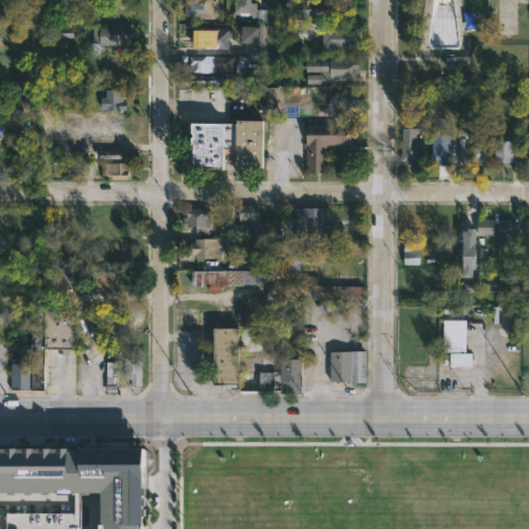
[(223,0),(223,20),(184,17),(184,0),(223,0)]
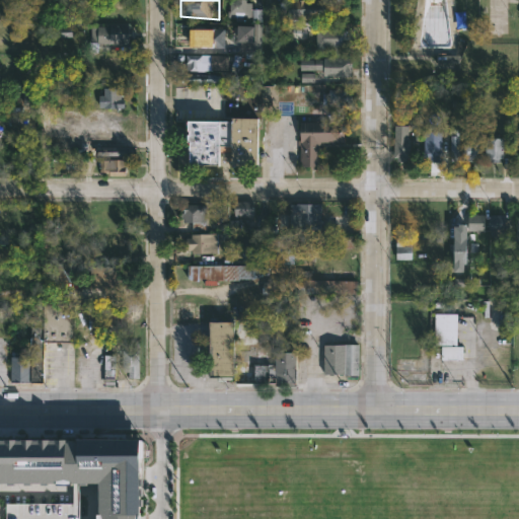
[(246,0),(246,3),(251,3),(251,9),(263,9),(263,22),(253,22),(253,15),(251,17),(227,16),(227,11),(229,11),(229,0),(246,0)]
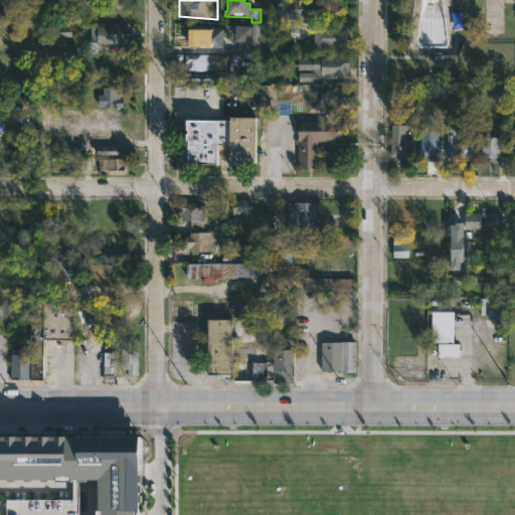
[(324,0),(324,1),(332,1),(332,11),(318,12),(318,20),(286,20),(287,7),(291,8),(291,0),(324,0)]
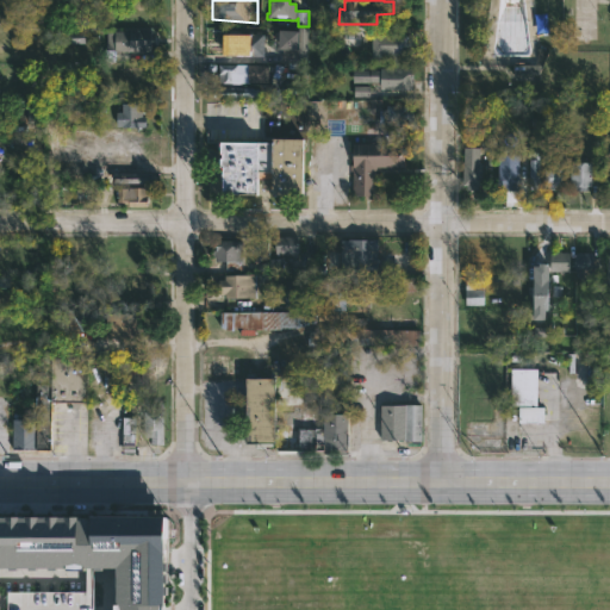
[(307,63),(282,63),(282,41),(298,41),(298,27),(309,27),(307,63)]
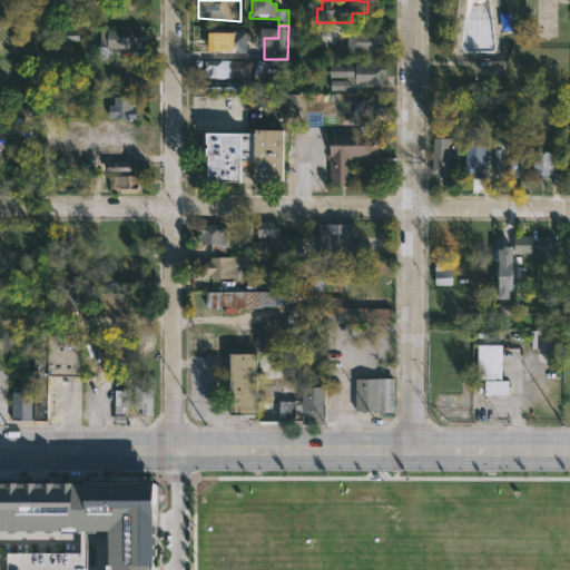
[(143,27),(143,31),(147,31),(147,45),(143,45),(143,49),(98,47),(98,40),(100,40),(100,31),(123,30),(123,27),(143,27)]
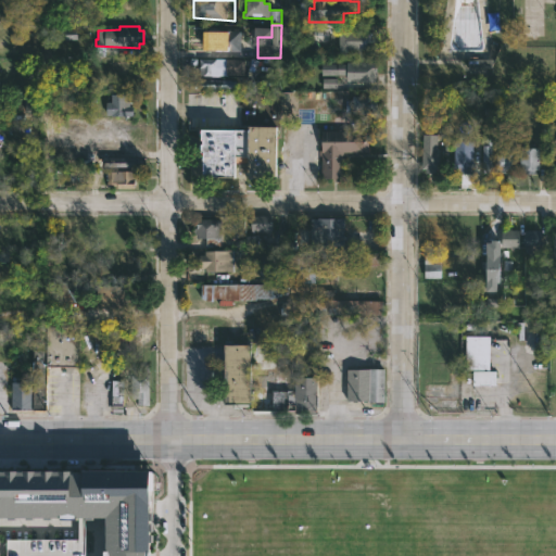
[(241,39),(241,51),(206,51),(206,45),(203,45),(203,36),(206,36),(206,30),(241,30),(241,39)]
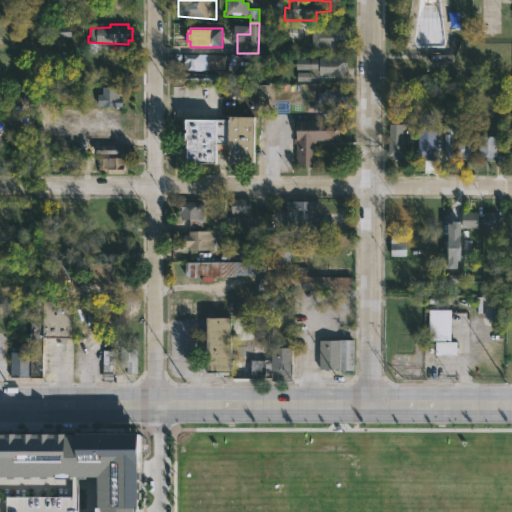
[(344,30),(344,34),(350,34),(350,42),(345,42),(345,46),(320,46),(320,49),(314,49),(314,30),(344,30)]
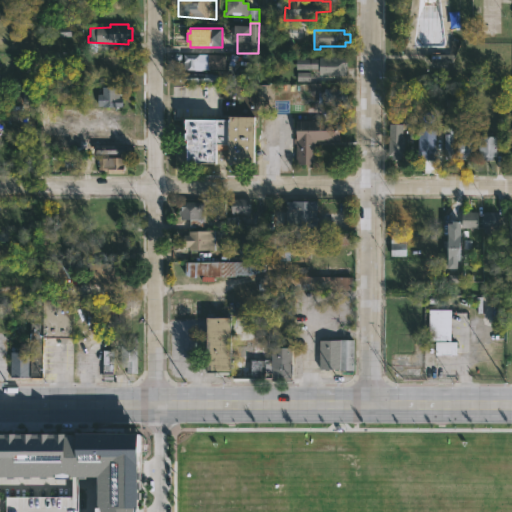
[(462,44),(453,62),(430,62),(430,54),(432,54),(432,52),(448,54),(453,37),(459,39),(458,42),(462,44)]
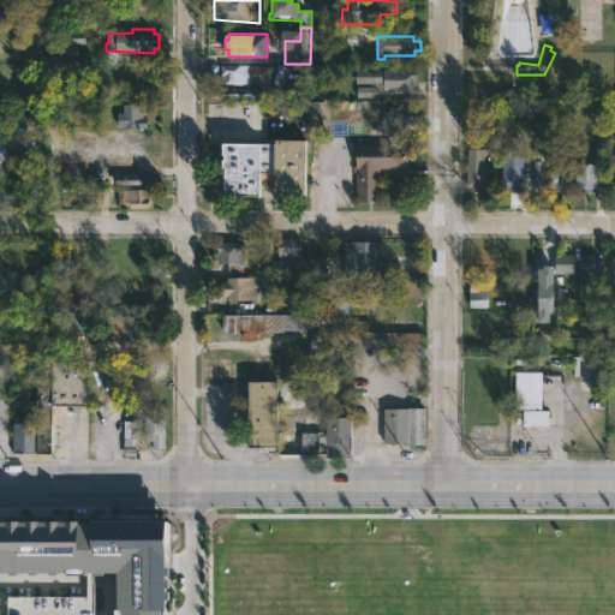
[(251,84),(221,84),(221,65),(251,65),(251,84)]
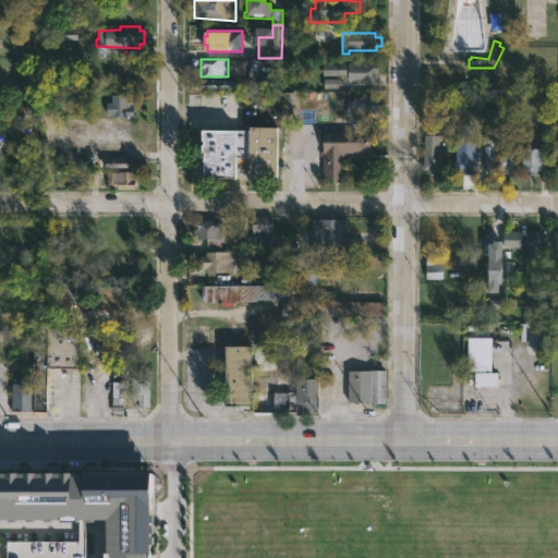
[(379,62),(378,81),(348,80),(348,74),(324,73),(324,62),(349,63),(349,60),(379,62)]
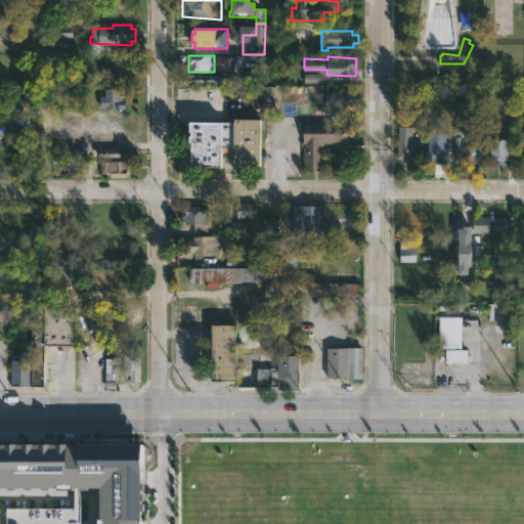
[(317,74),(304,74),(304,83),(317,83),(317,74)]
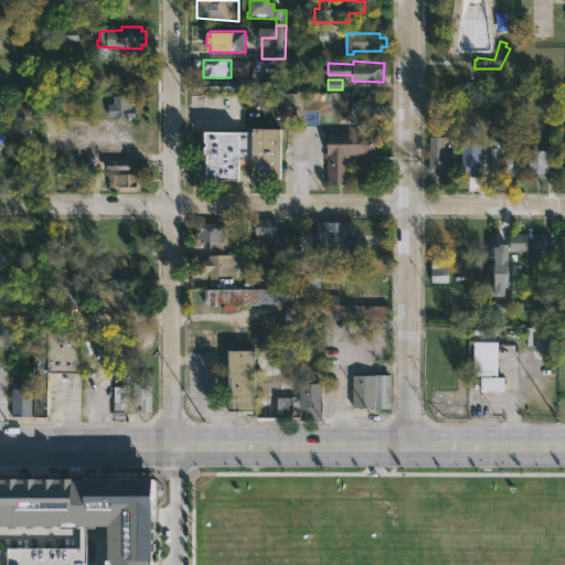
[(375,95),(375,97),(379,97),(379,99),(384,99),(384,115),(380,115),(380,117),(359,117),(358,98),(369,98),(369,95),(375,95)]
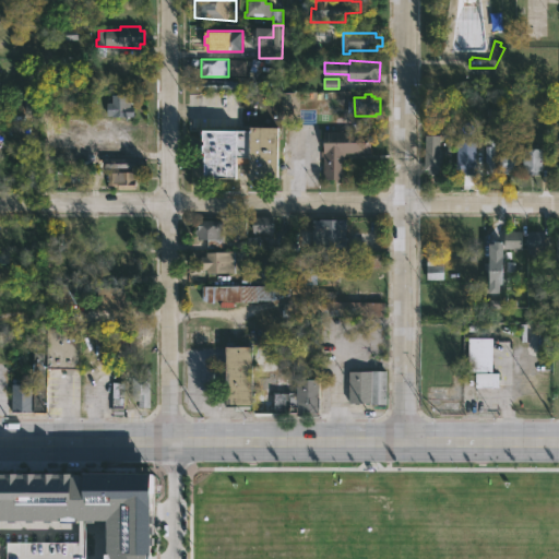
[(131,102),(131,107),(135,107),(135,117),(113,117),(113,116),(107,116),(107,104),(113,104),(113,95),(128,96),(127,102),(131,102)]
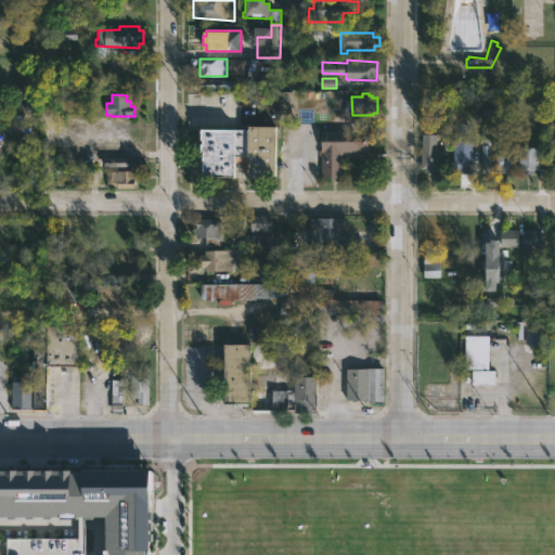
[(39,113),(39,101),(25,102),(25,113),(39,113)]
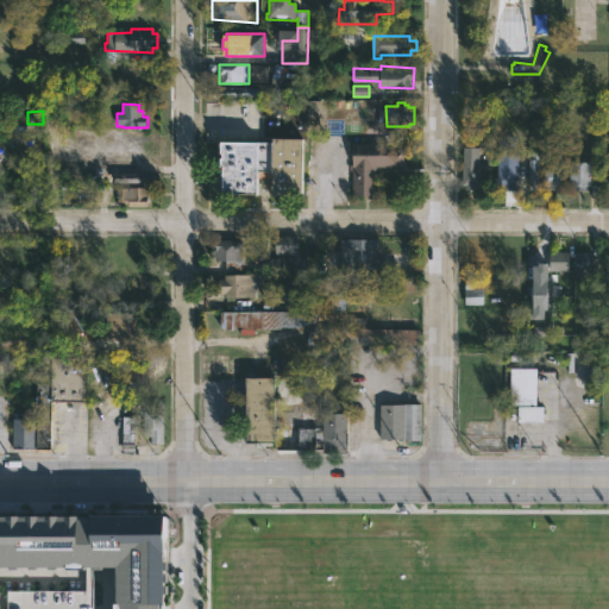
[(63,168),(104,169),(104,137),(85,136),(83,155),(63,154),(63,168)]
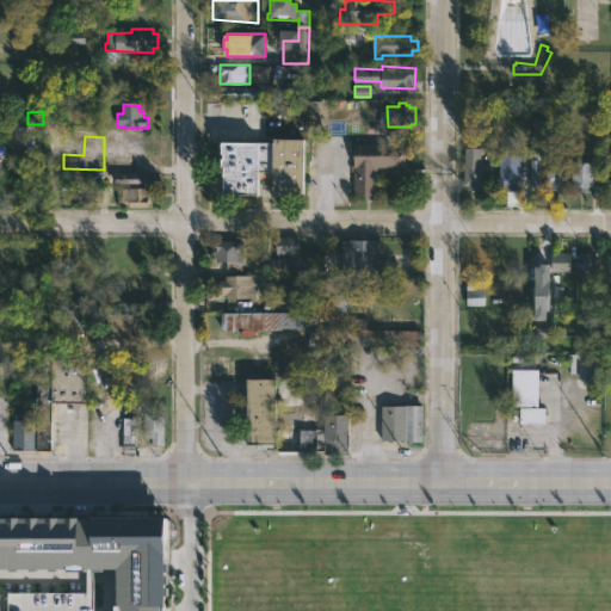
[(306,141),(306,198),(275,198),(275,179),(261,179),(261,198),(226,197),(226,170),(223,170),(224,160),(226,160),(226,156),(224,156),(224,144),(275,144),(275,140),(306,141)]
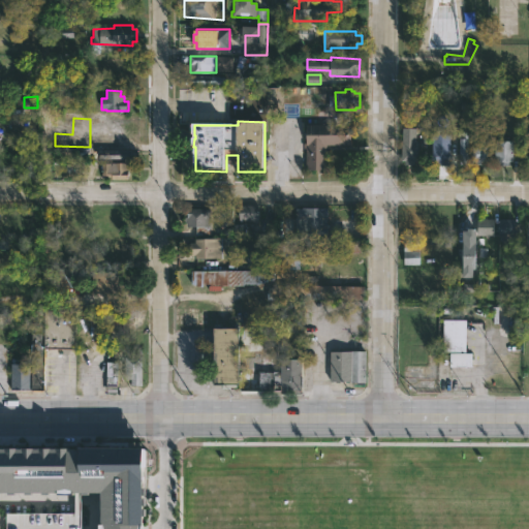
[(342,146),(342,147),(338,147),(338,146),(328,145),(328,172),(317,173),(317,170),(307,170),(307,125),(352,125),(352,146),(342,146)]
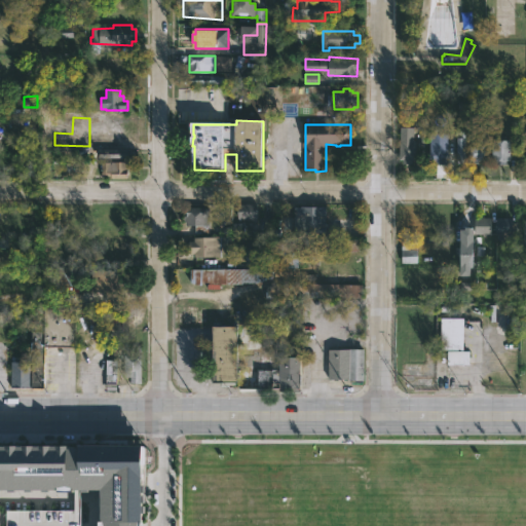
[(418,142),(417,161),(414,161),(414,165),(404,164),(404,159),(400,158),(401,126),(414,127),(414,142),(418,142)]
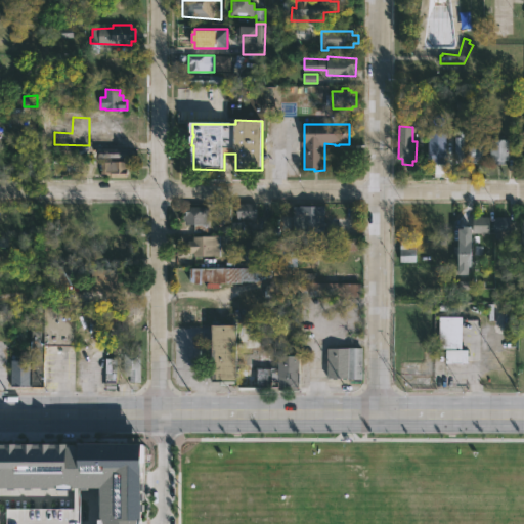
[(465,130),(465,160),(455,160),(455,130),(465,130)]
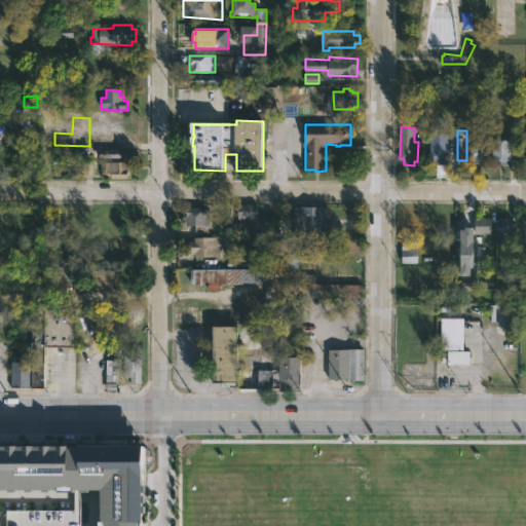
[(450,152),(449,164),(429,164),(430,133),(449,134),(449,152),(450,152)]
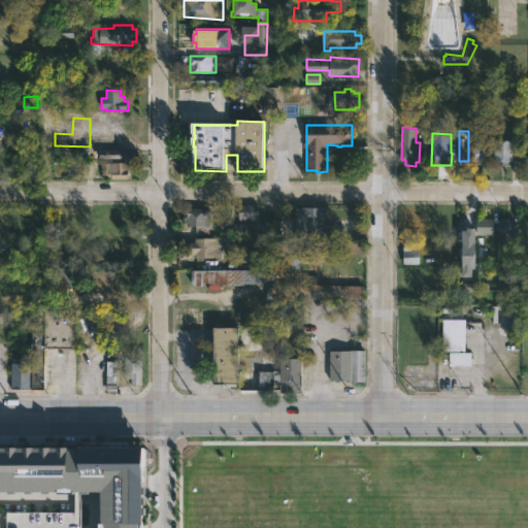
[(475,165),(471,165),(472,137),(488,137),(488,161),(482,161),(482,165),(475,165)]
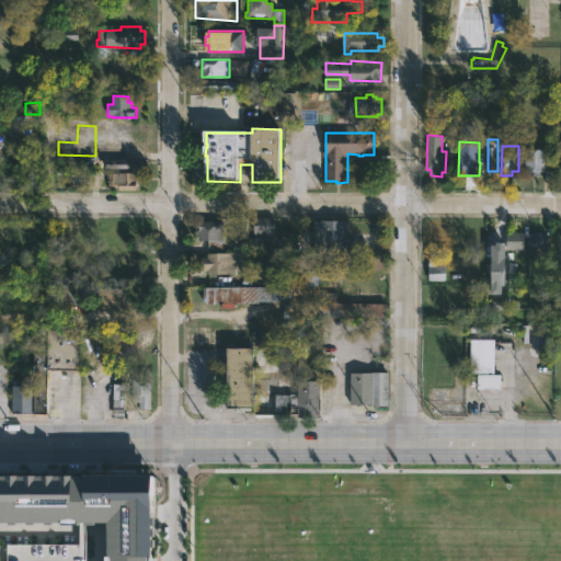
[(541,172),(541,175),(531,175),(531,173),(525,173),(525,149),(545,149),(545,172),(541,172)]
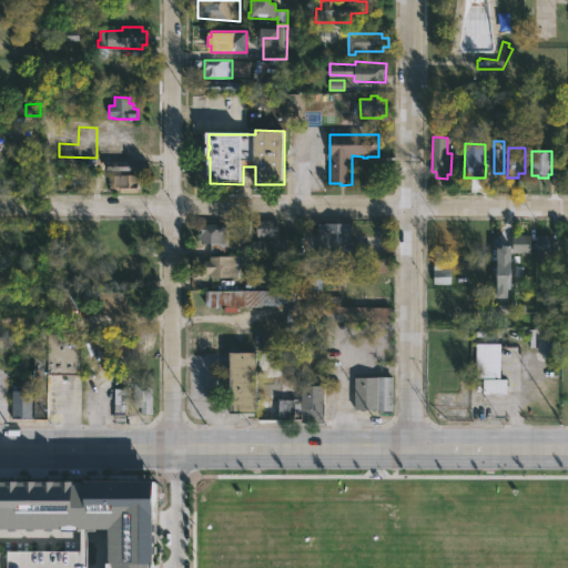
[(139,182),(139,193),(118,193),(117,189),(109,189),(109,175),(139,175),(139,182)]
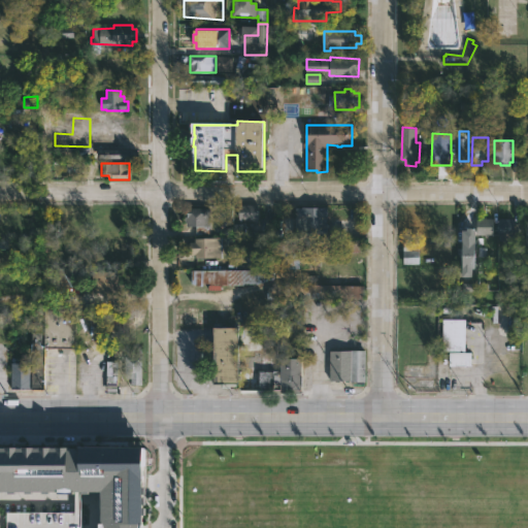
[(257,204),(237,204),(237,220),(258,220),(257,204)]
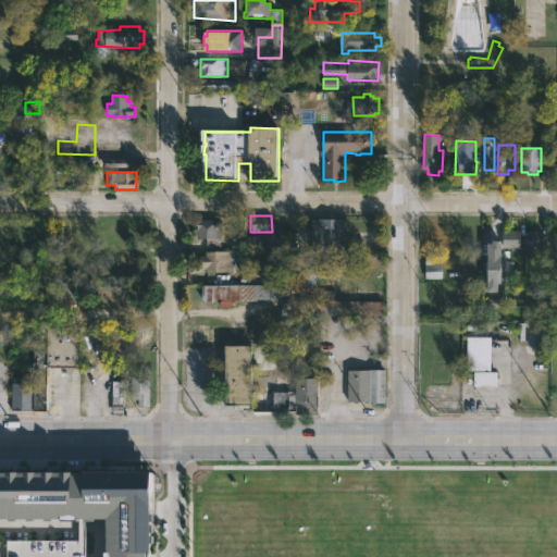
[(347,219),(346,227),(353,227),(353,239),(364,239),(364,251),(385,251),(385,265),(316,267),(316,287),(295,287),(295,267),(287,267),(287,252),(289,252),(289,245),(300,245),(300,252),(312,252),(312,230),(318,230),(318,219),(347,219)]
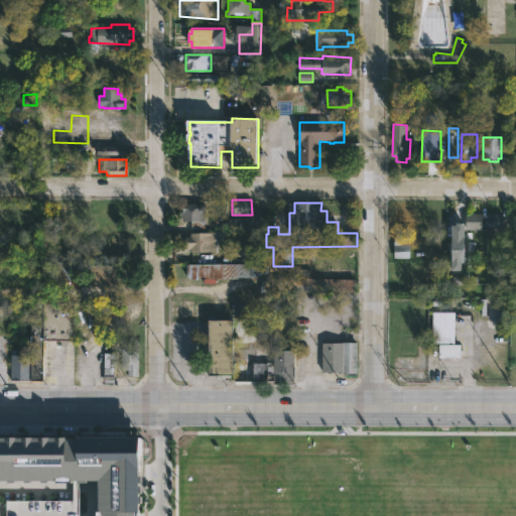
[(74,205),(74,213),(85,214),(84,226),(55,223),(56,211),(59,211),(60,204),(74,205)]
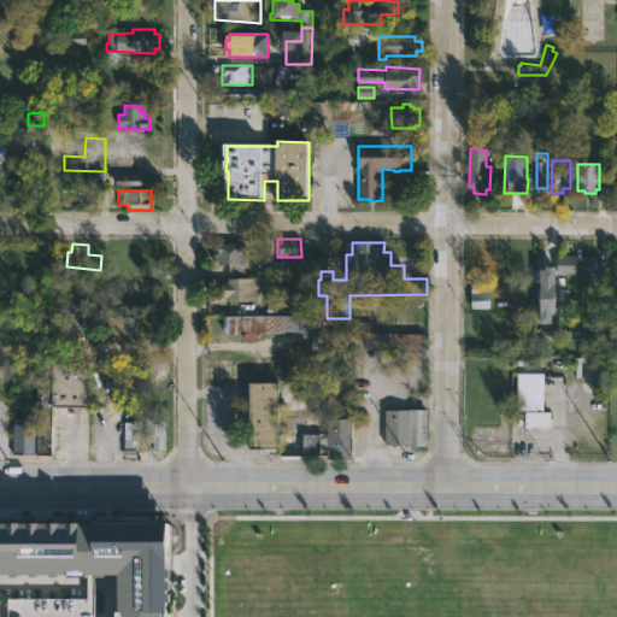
[(245,258),(245,275),(229,275),(229,265),(219,265),(219,263),(216,263),(216,254),(219,254),(219,244),(246,244),(246,258),(245,258)]
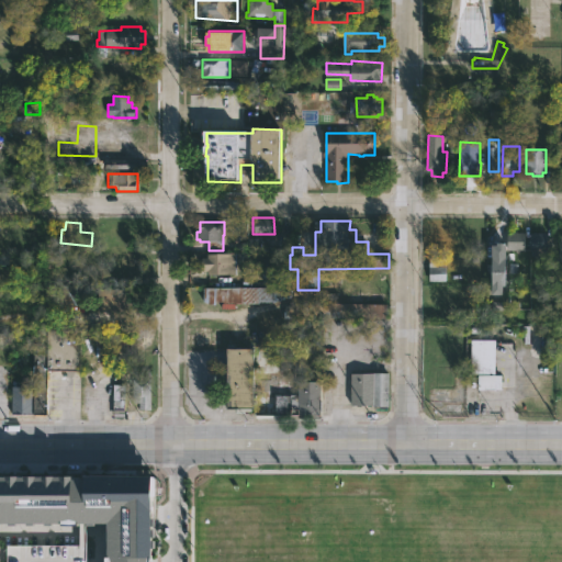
[(526,249),(526,232),(518,232),(518,231),(514,231),(514,232),(508,232),(508,249),(526,249)]
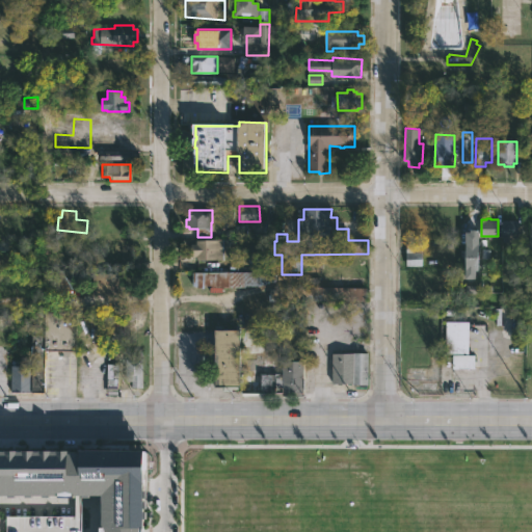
[(502,219),(519,219),(519,224),(525,224),(525,231),(520,231),(520,235),(516,235),(516,241),(504,241),(504,235),(502,235),(502,219)]
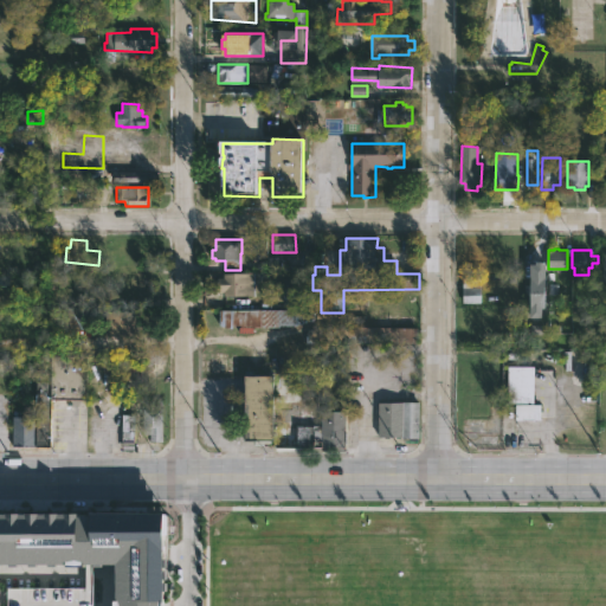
[(281,257),(265,257),(265,270),(281,270),(281,257)]
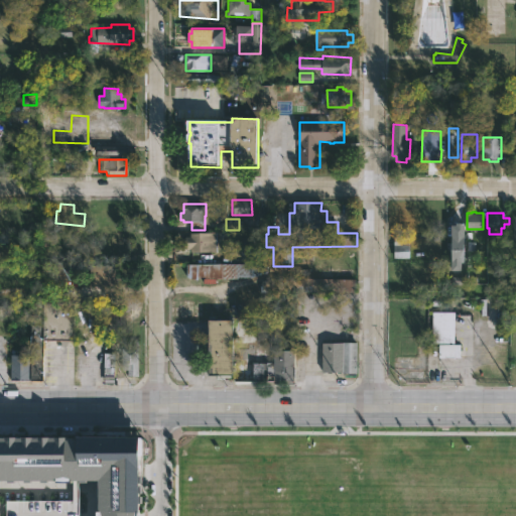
[(466,223),(466,263),(463,263),(463,270),(454,270),(454,225),(458,225),(458,223),(466,223)]
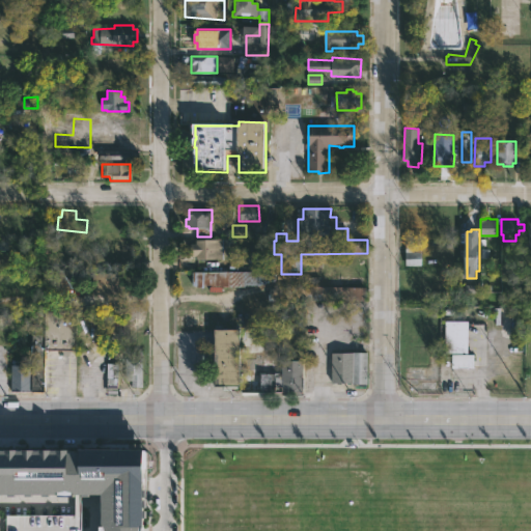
[(224,250),(224,258),(212,258),(212,269),(198,269),(197,255),(192,255),(192,244),(197,244),(197,238),(224,238),(224,250)]
